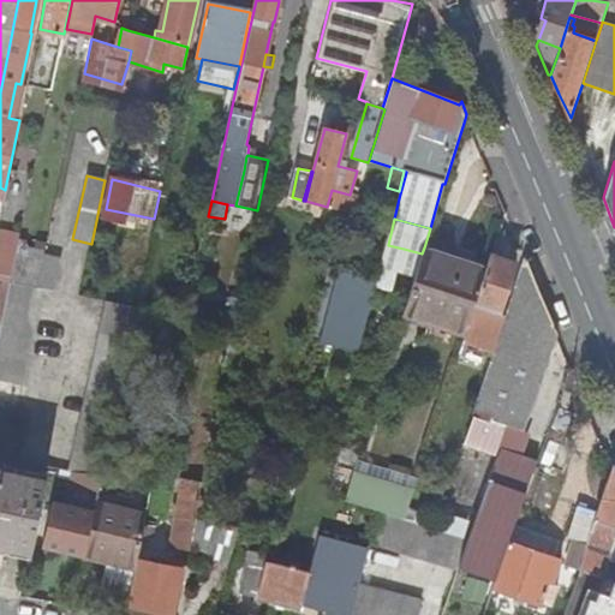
[(6,251),(9,238),(10,233),(0,231),(0,274),(11,278),(16,254),(6,251)]
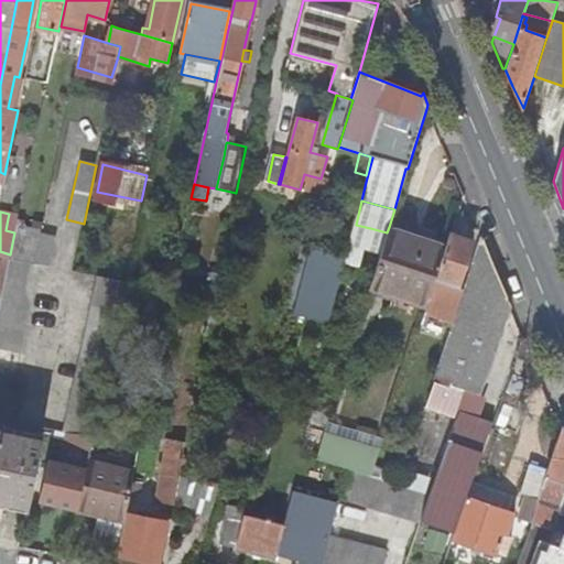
[(18,220),(8,218),(6,230),(14,232),(18,220)]
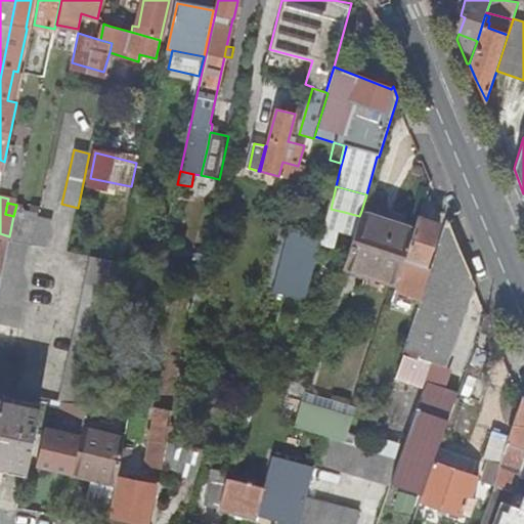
[(8,241),(31,245),(38,216),(40,208),(32,206),(30,212),(23,210),(24,206),(16,204),(16,205),(13,216),(9,236),(8,241)]
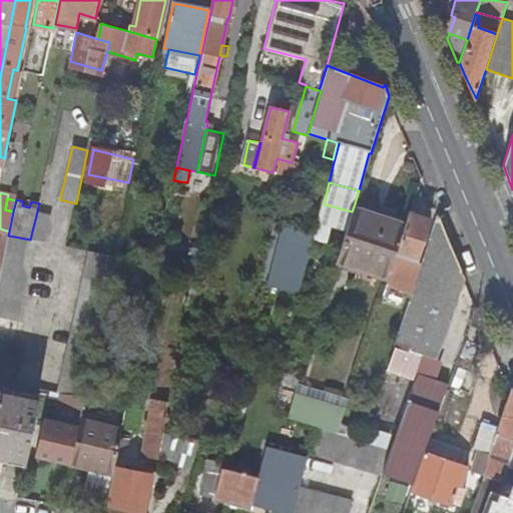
[(294,200),(279,263),(286,265),(305,271),(318,223),(323,205),(294,200)]
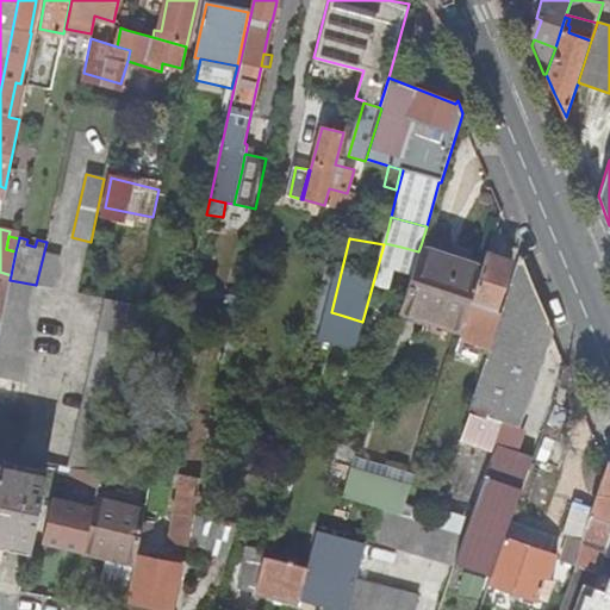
[(400,247),(385,243),(384,244),(378,266),(394,271),(400,247)]
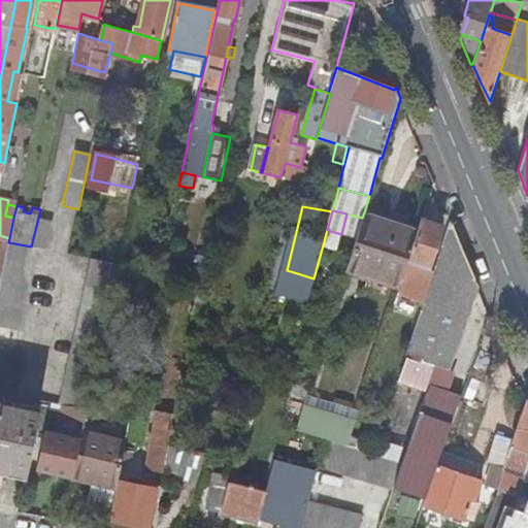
[(399,283),(405,263),(417,229),(364,212),(362,218),(356,237),(347,269),(398,286),(399,283)]
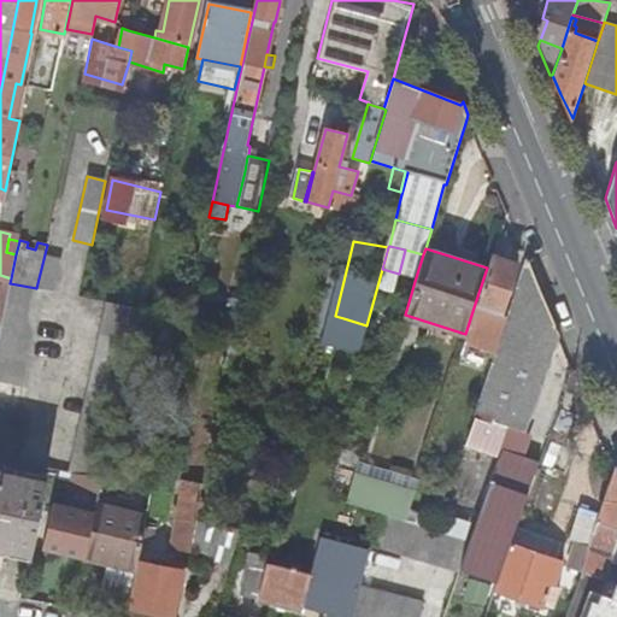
[(36,288),(42,291),(52,292),(60,258),(45,254),(36,288)]
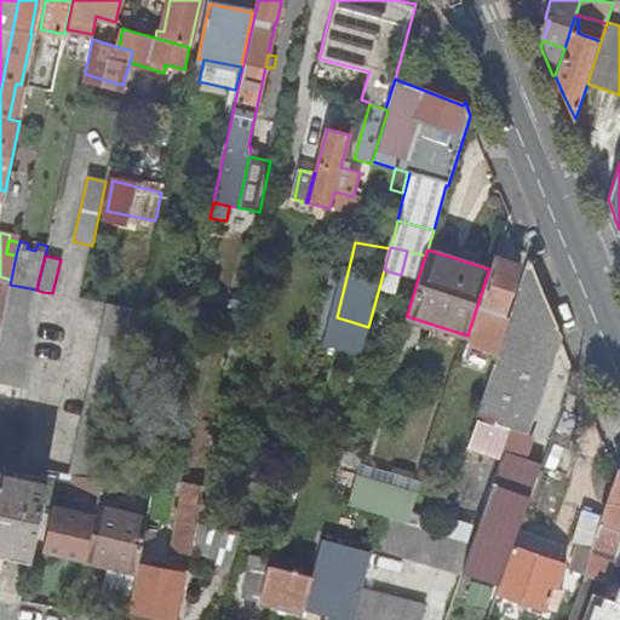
[(521,265),(495,256),(478,310),(471,333),(469,340),(499,350),(510,316),(505,314),(521,265)]
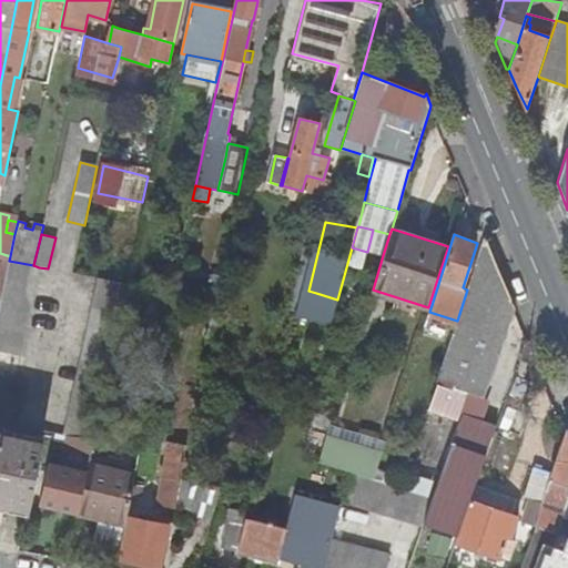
[(436,382),(467,392),(484,397),(514,310),(484,239),(467,290),(457,321),(455,326),(436,382)]
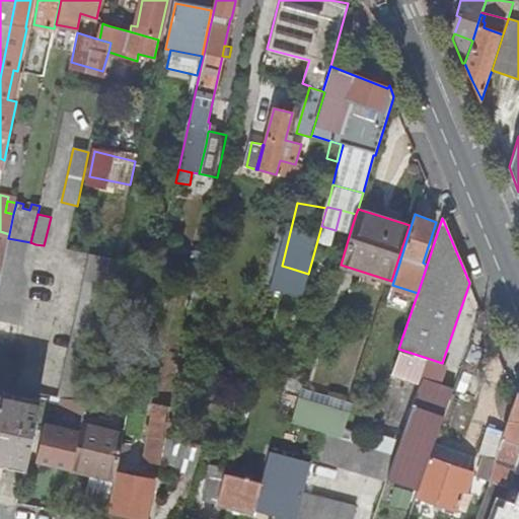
[(0,272),(2,273),(8,238),(9,234),(0,231),(0,272)]
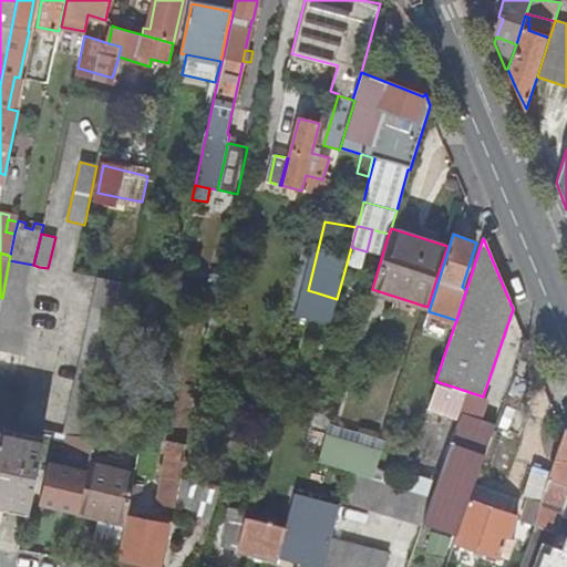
[(39,267),(33,265),(9,260),(2,298),(0,306),(0,352),(20,356),(39,267)]
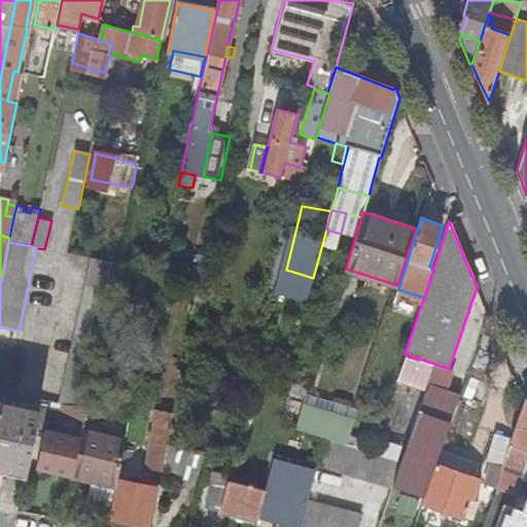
[(92,257),(59,403),(67,406),(88,409),(121,264),(92,257)]
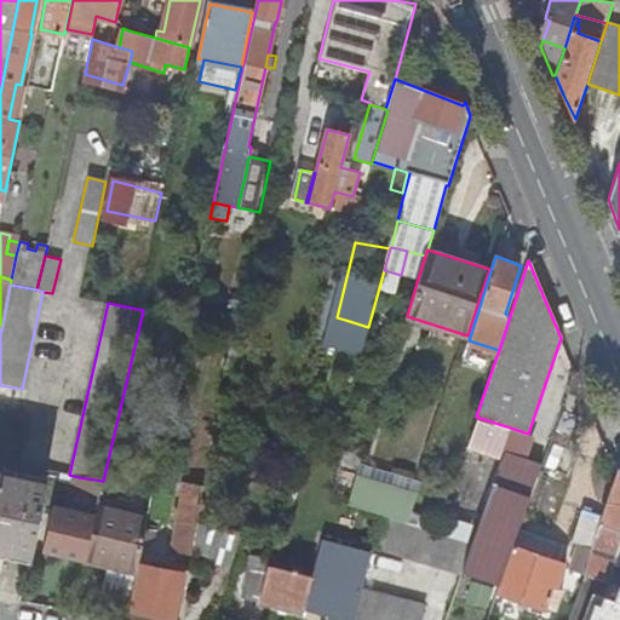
[(237,319),(191,309),(189,319),(236,327),(237,319)]
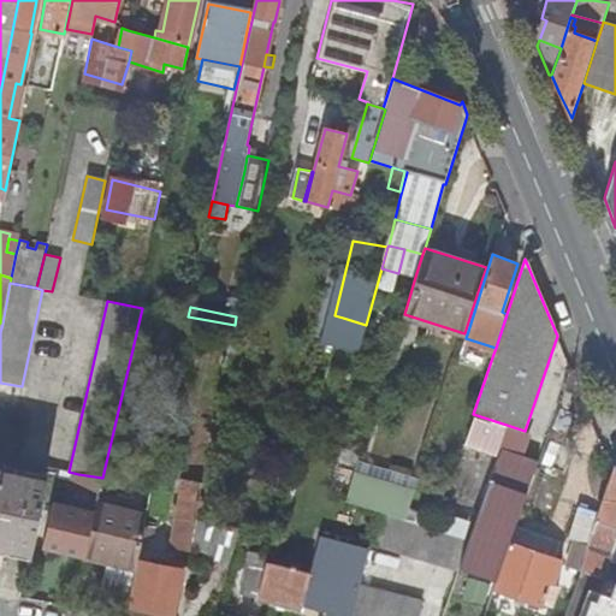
[(365,332),(366,325),(343,318),(341,325),(365,332)]
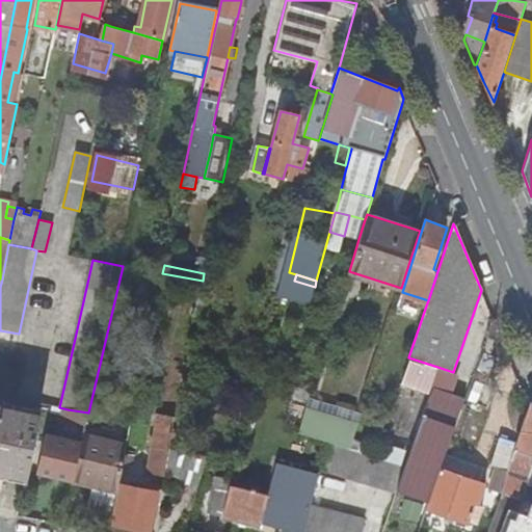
[(402,292),(400,297),(426,306),(428,300),(402,292)]
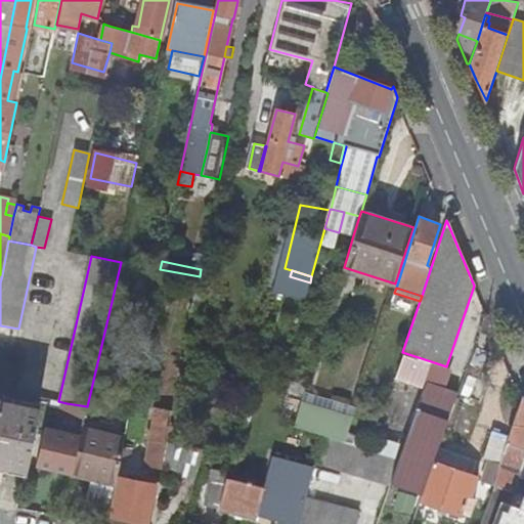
[(393,379),(423,389),(426,381),(431,361),(402,352),(393,379)]
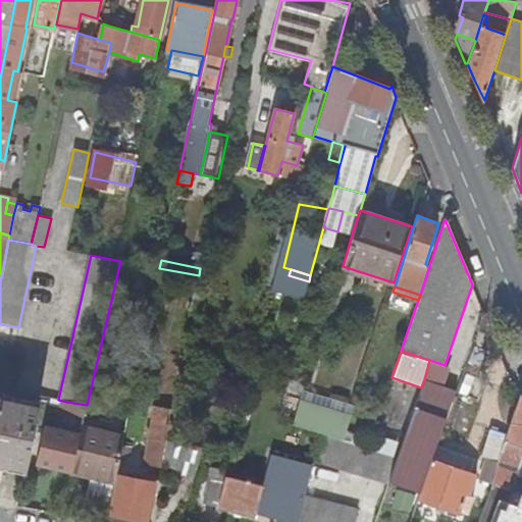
[(398,456),(388,481),(420,492),(431,460),(435,449),(456,390),(424,379),(421,387),(398,456)]
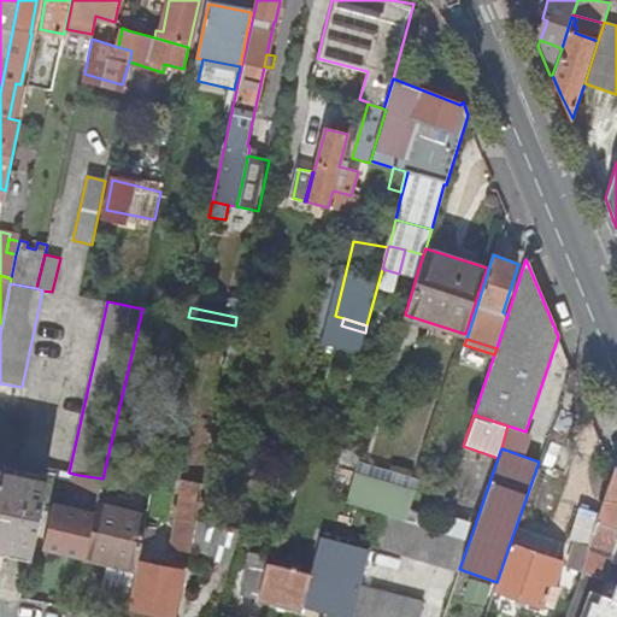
[(338,463),(357,466),(360,454),(341,450),(338,463)]
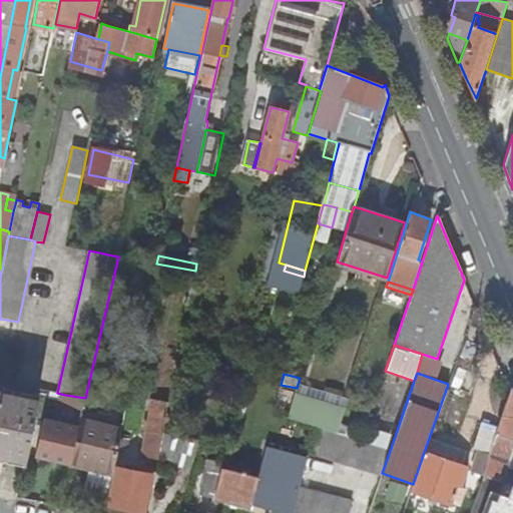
[(489,454),(483,474),(503,481),(512,453),(512,451),(512,391),(511,386),(509,389),(497,428),(489,454)]
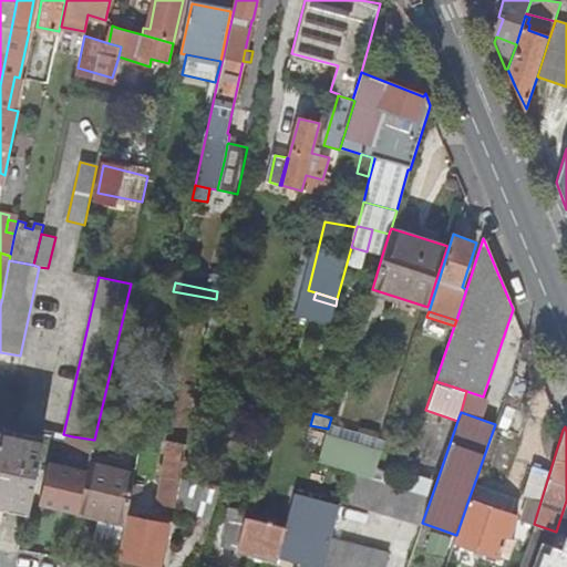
[(71,442),(72,436),(63,434),(43,431),(41,440),(63,444),(64,441),(71,442)]
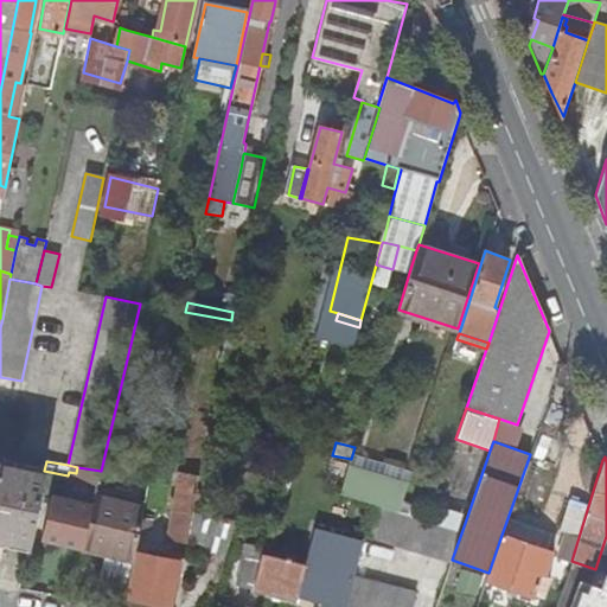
[(0,538),(30,544),(43,474),(0,466),(0,538)]
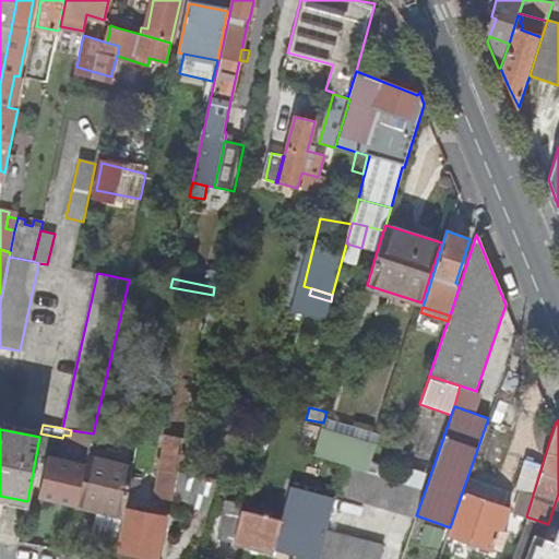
[(375,449),(321,430),(313,454),(344,464),(368,471),(375,449)]
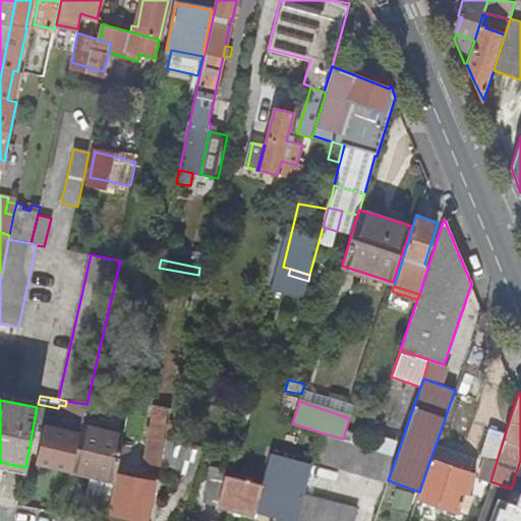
[(145,462),(161,465),(162,460),(165,440),(170,410),(171,408),(154,406),(145,462)]
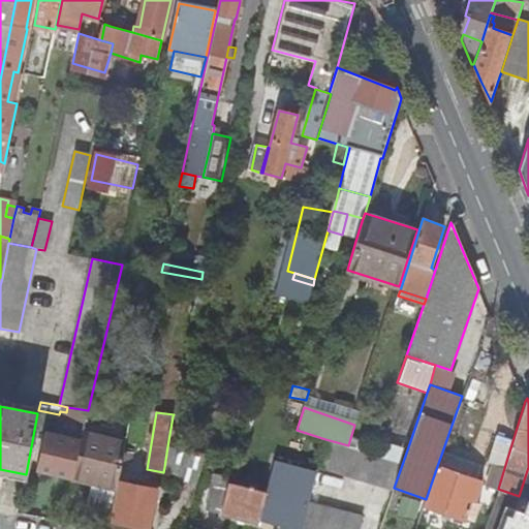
[(127,438),(84,430),(82,440),(72,477),(72,480),(117,489),(124,452),(127,438)]
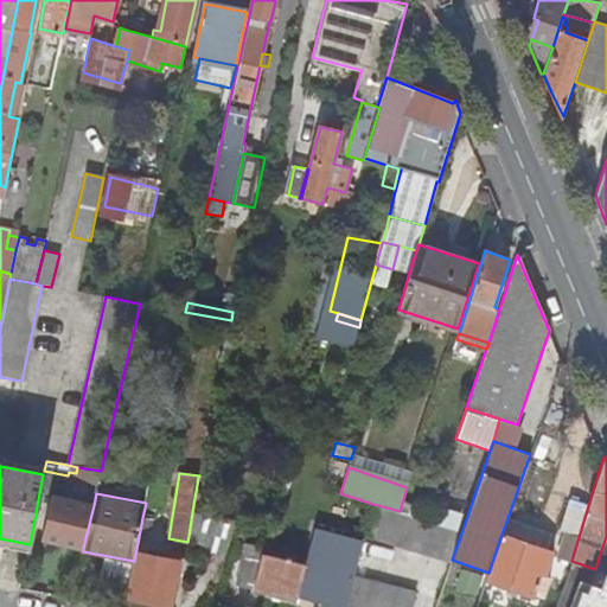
[(43,540),(83,548),(94,505),(53,496),(43,540)]
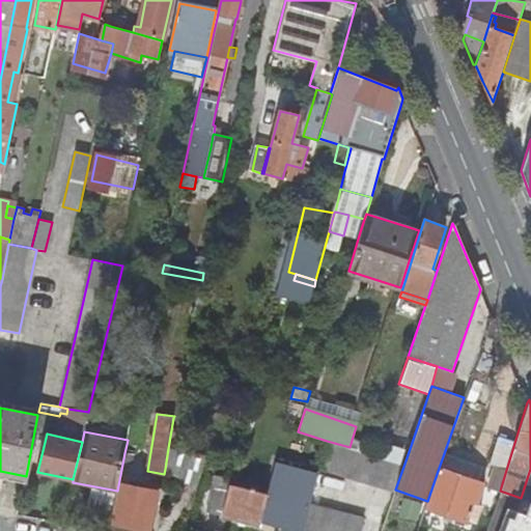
[(496,466),(506,470),(514,443),(499,438),(491,464),(496,466)]
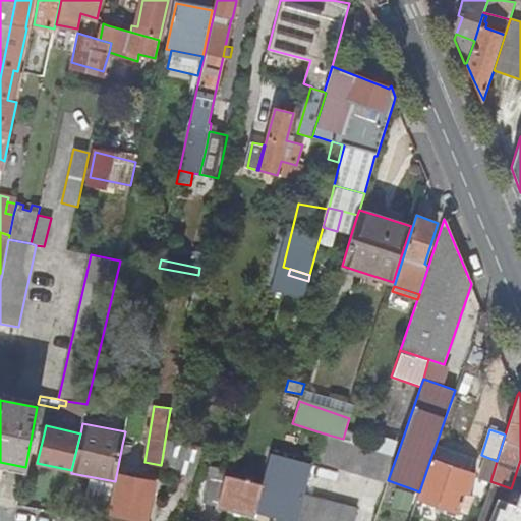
[(313,459),(351,470),(359,444),(343,439),(321,432),(313,459)]
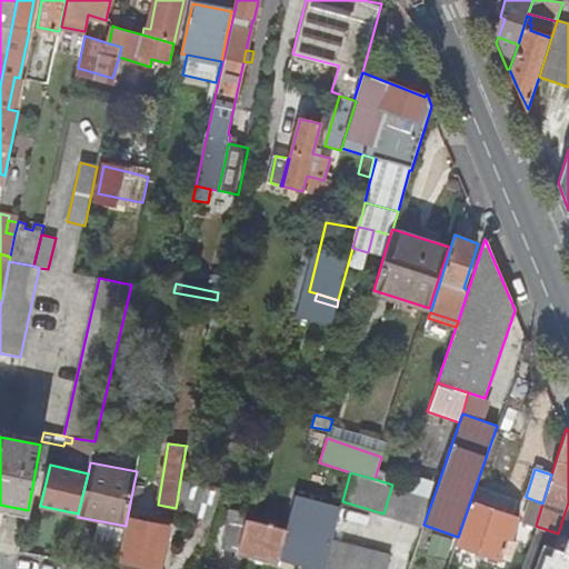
[(193,521),(210,525),(211,520),(220,490),(210,487),(192,483),(180,480),(177,502),(191,506),(190,512),(196,513),(193,521)]
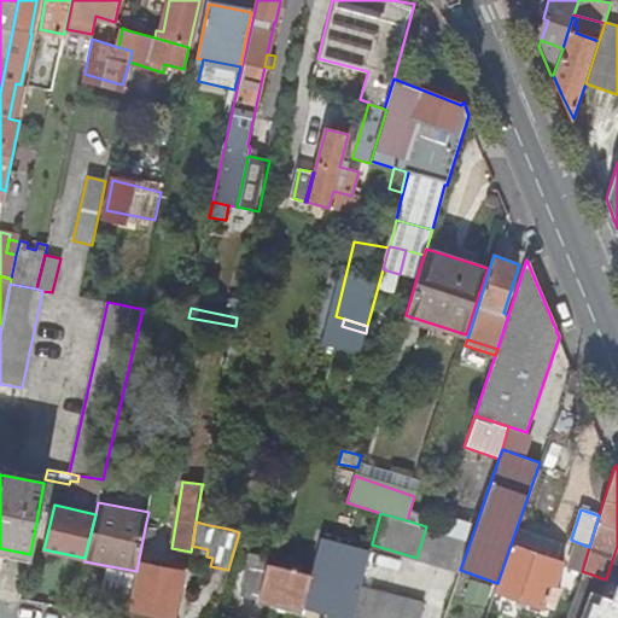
[(417,558),(461,571),(460,570),(471,540),(437,529),(426,526),(417,558)]
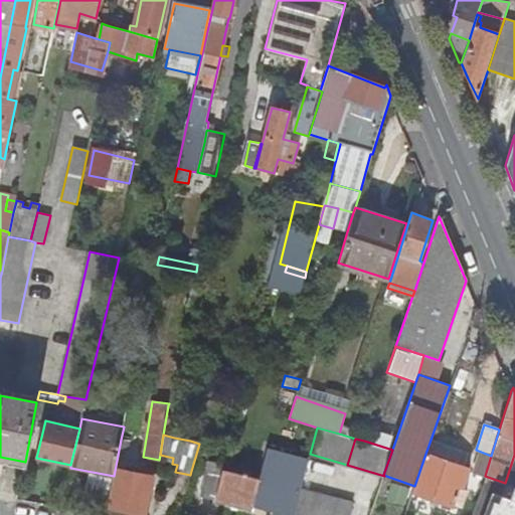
[(134,443),(121,440),(114,476),(108,507),(145,514),(152,477),(121,471),(124,457),(125,456),(125,453),(132,454),(134,443)]
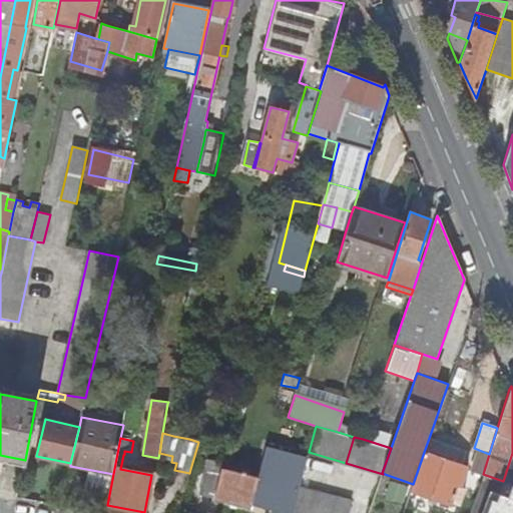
[(424,452),(462,465),(466,453),(428,441),(424,452)]
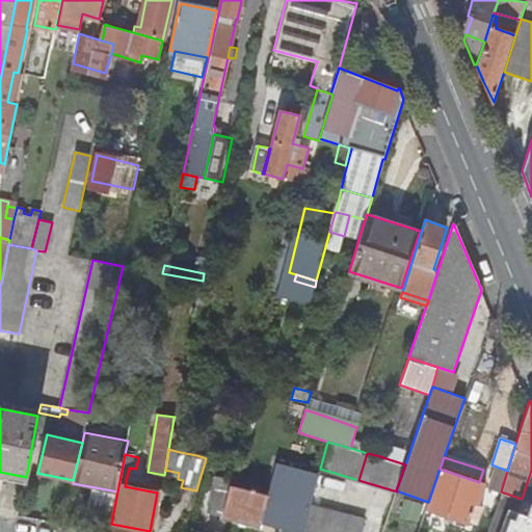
[(320,474),(276,462),(267,495),(264,508),(260,522),(298,531),(303,531),(312,505),(320,474)]
